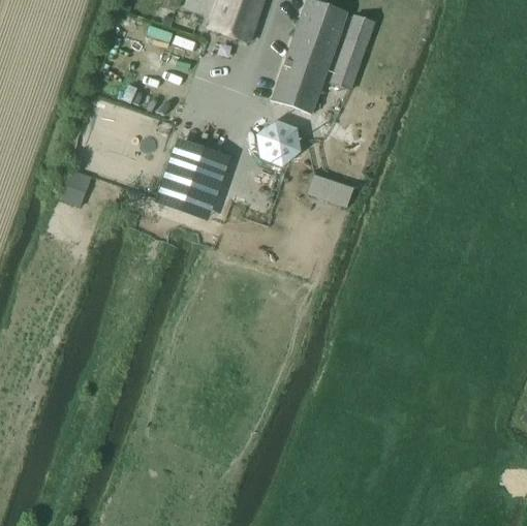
[(219,0),(209,28),(249,42),(262,0),(219,0)]
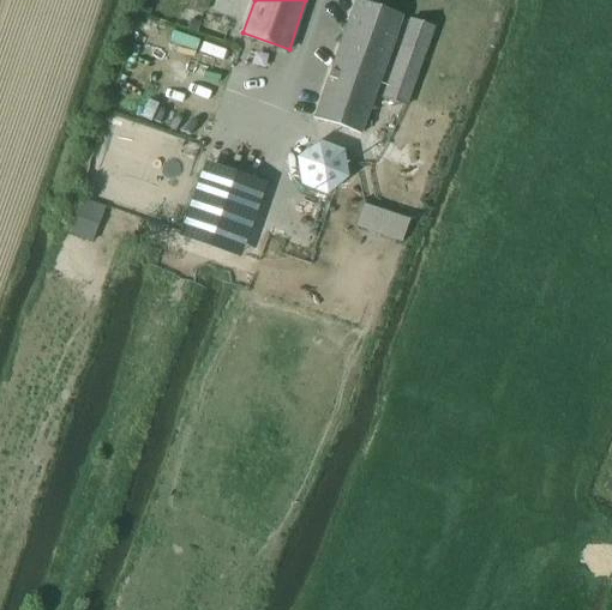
[(315,114),(361,131),(403,13),(366,0),(354,0),(315,114)]
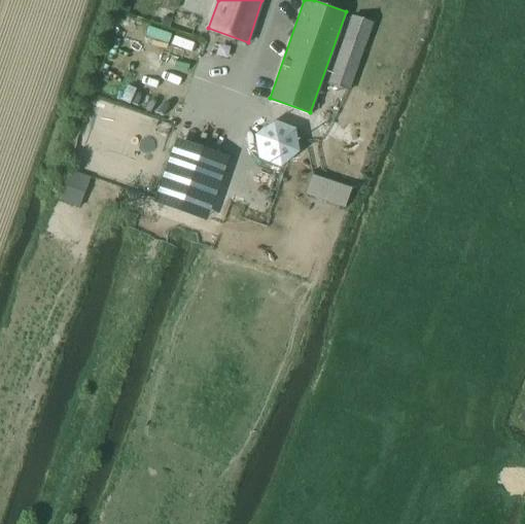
[(328,81),(349,89),(374,21),(352,13),(328,81)]
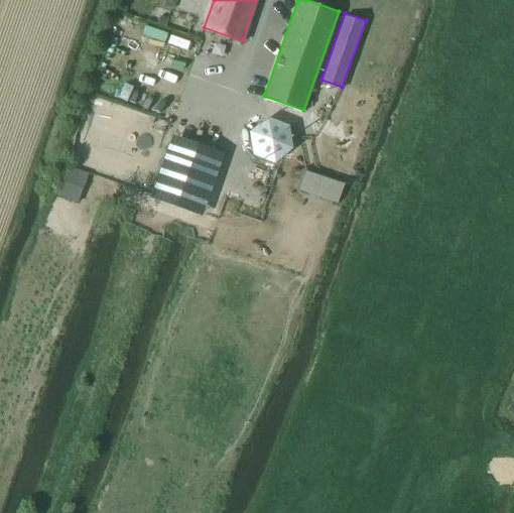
[(161,15),(159,23),(166,25),(169,17),(161,15)]
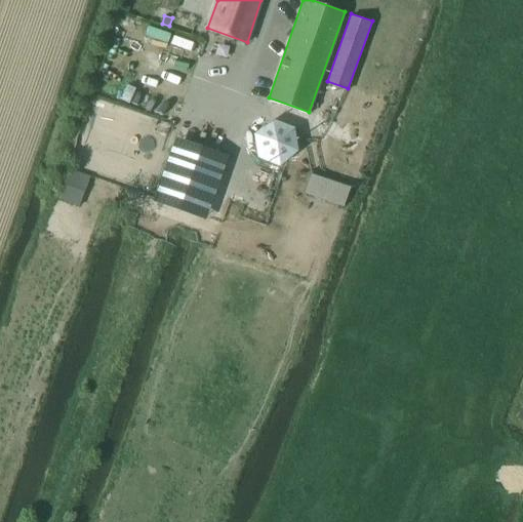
[(273,119),(254,134),(258,157),(281,166),(299,151),(295,127),(273,119)]
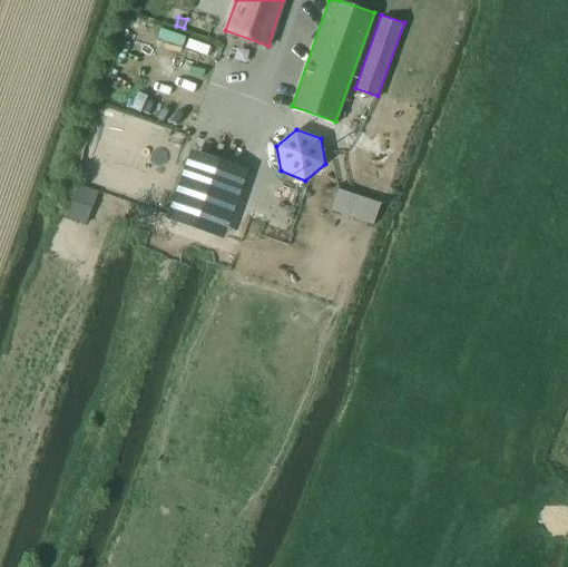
[(332,206),(332,208),(373,224),(381,203),(339,188),(332,206)]
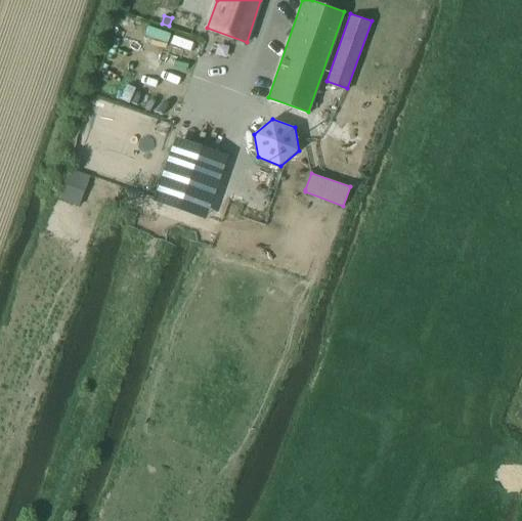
[(64,181),(58,197),(80,205),(86,189),(64,181)]
